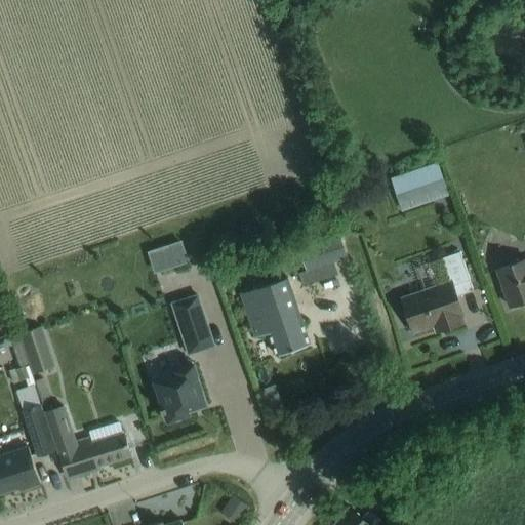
[(410,215),(445,207),(441,191),(406,199),(410,215)]
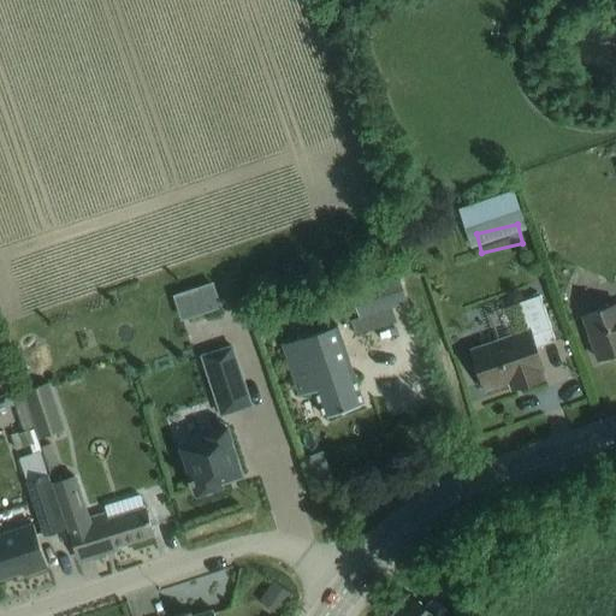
[(395,274),(348,291),(357,318),(349,321),(354,336),(395,321),(390,308),(406,302),(395,274)]
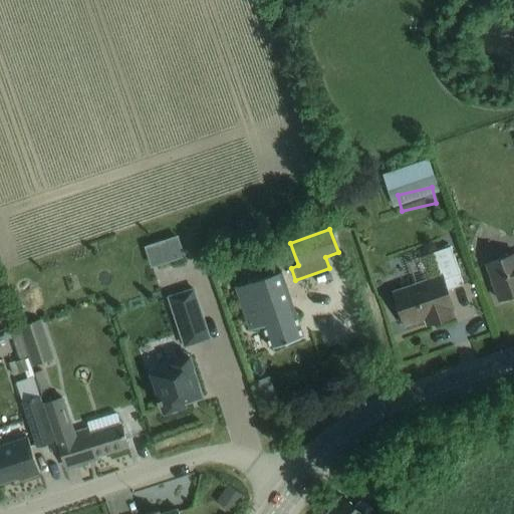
[(176,235),(155,242),(162,262),(183,255),(176,235)]
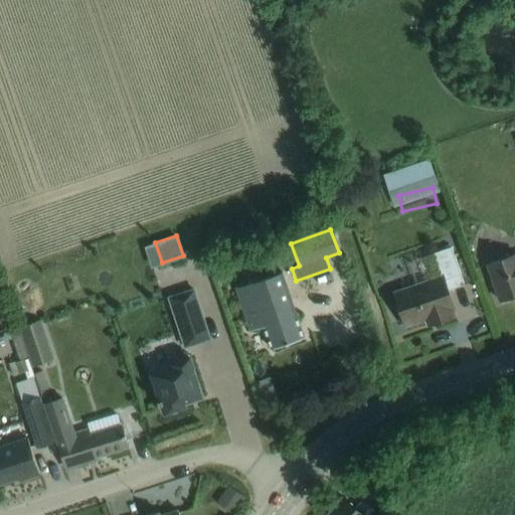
[(405,326),(424,319),(426,325),(455,315),(447,291),(464,285),(451,247),(433,253),(441,277),(393,292),(405,326)]
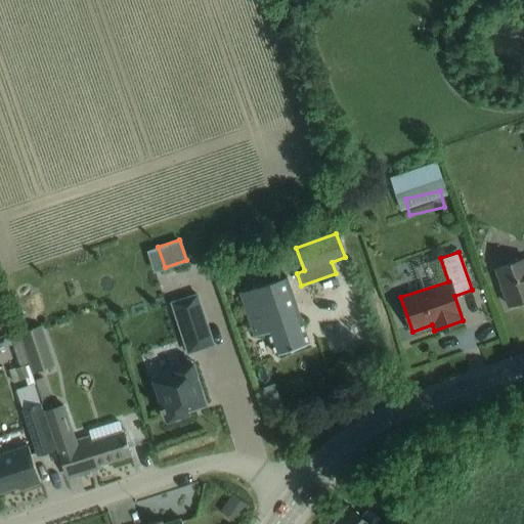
[(523,259),(495,269),(508,306),(523,300),(523,259)]
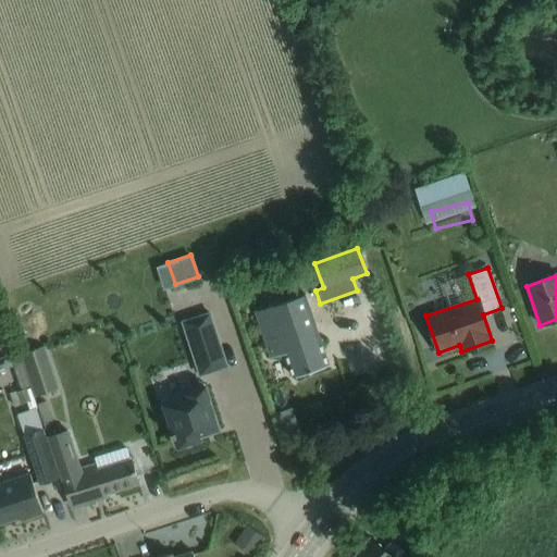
[(327,366),(321,345),(304,293),(254,310),(270,359),(284,354),(293,378),(327,366)]
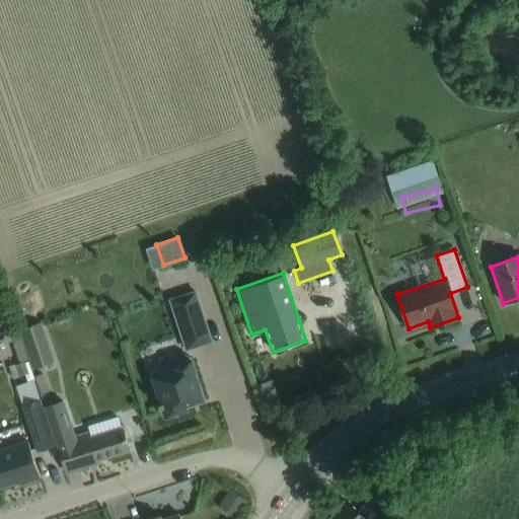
[(210,341),(195,291),(169,299),(187,351),(188,351),(187,348),(210,341)]
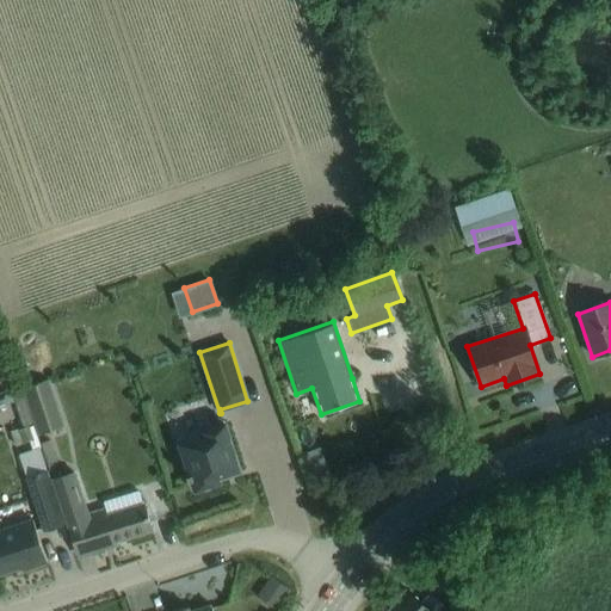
[(65,430),(47,383),(23,390),(32,423),(37,438),(65,430)]
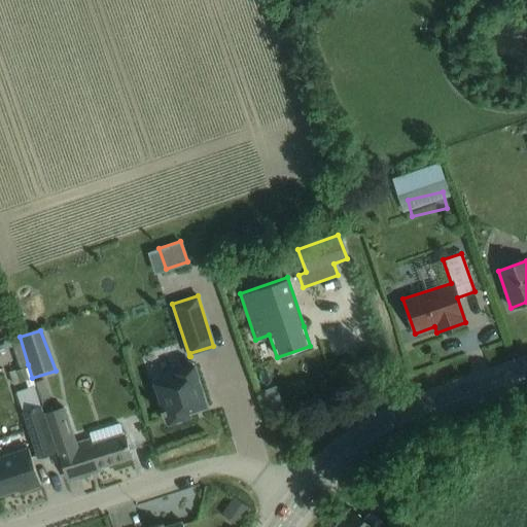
[(0,352),(5,351),(4,348),(10,346),(18,367),(28,364),(20,337),(19,336),(0,342),(0,352)]
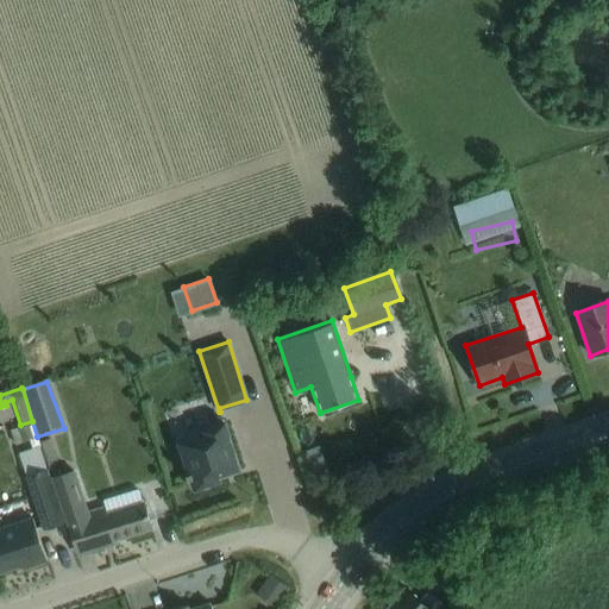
[(238,469),(223,419),(220,419),(221,422),(201,428),(203,433),(177,441),(188,471),(186,472),(187,477),(189,477),(193,489),(218,481),(217,476),(238,469)]
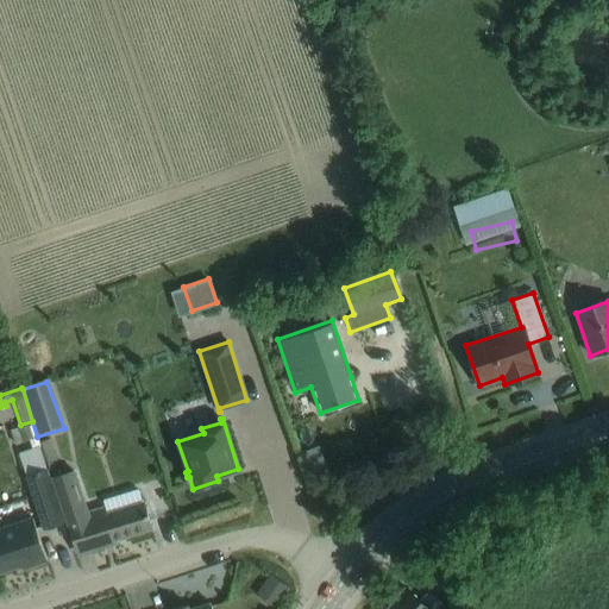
[(149,526),(142,502),(105,513),(102,507),(87,512),(74,470),(54,476),(50,462),(55,460),(49,439),(39,441),(48,469),(64,523),(69,522),(71,532),(82,528),(87,546),(149,526)]
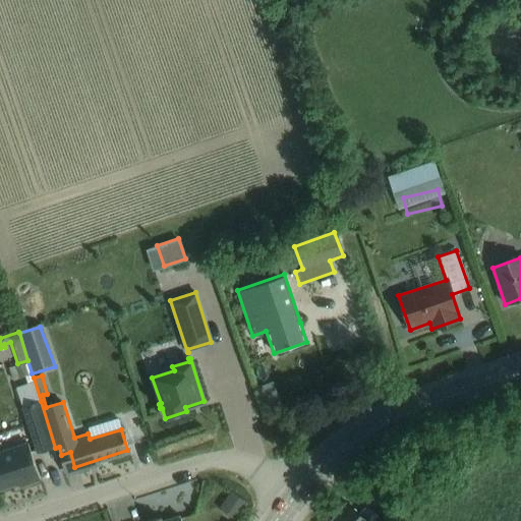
[(33,382),(15,388),(37,456),(54,451),(33,382)]
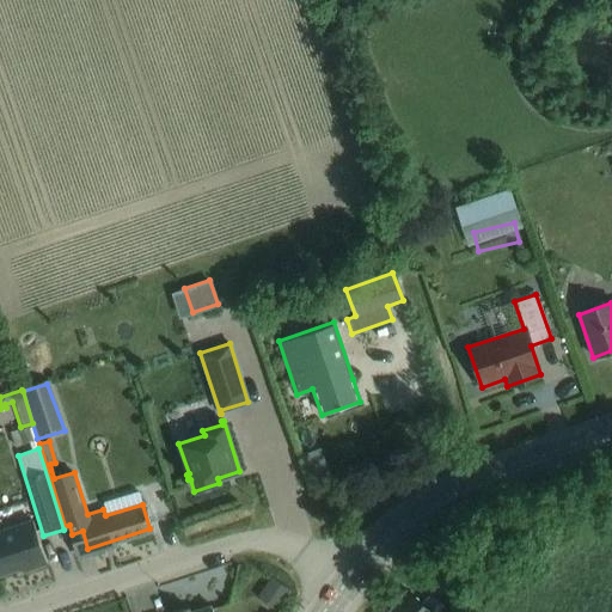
[(31,522),(0,532),(0,573),(20,567),(20,570),(44,562),(31,522)]
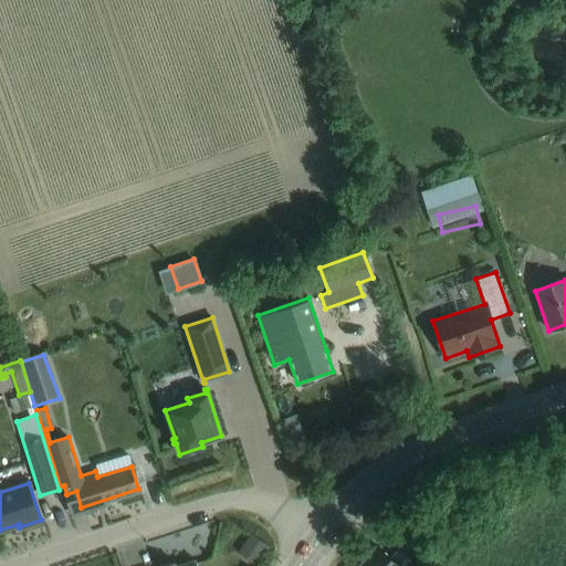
[(251,533),(238,552),(255,565),(269,546),(251,533)]
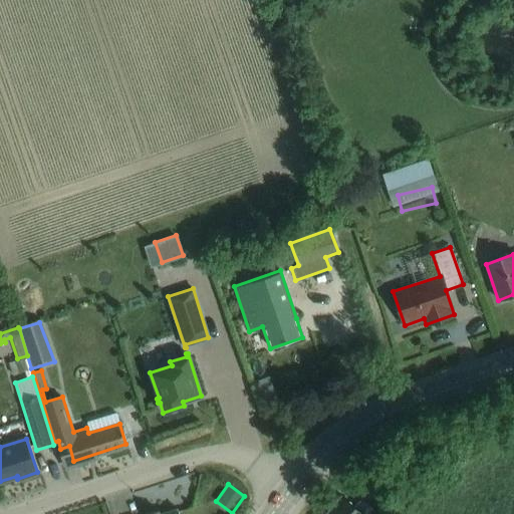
[(342,498),(328,513),(368,513),(372,509),(360,499),(353,507),(342,498)]
